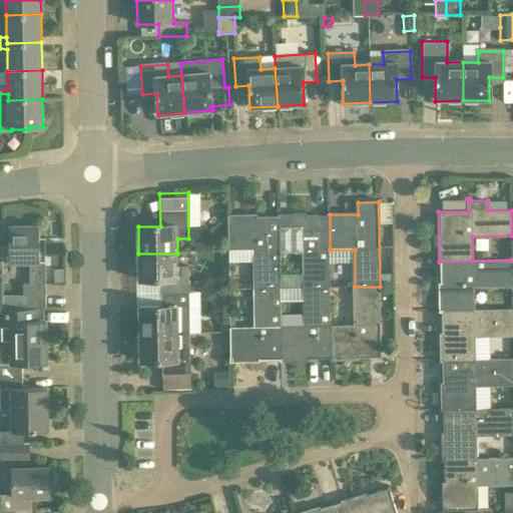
[(330,214),(280,215),(280,246),(280,250),(305,250),(306,288),(330,288),(330,249),(330,214)]
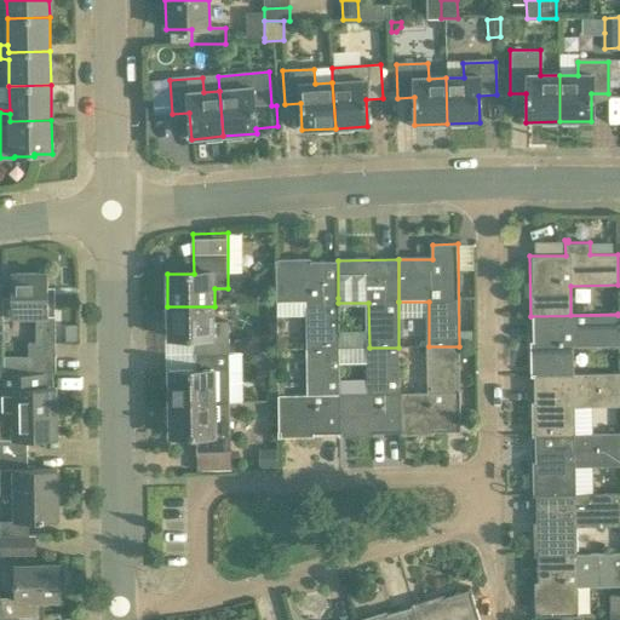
[(277,304),(306,304),(308,350),(339,349),(338,303),(338,298),(338,260),(276,262),(277,304)]
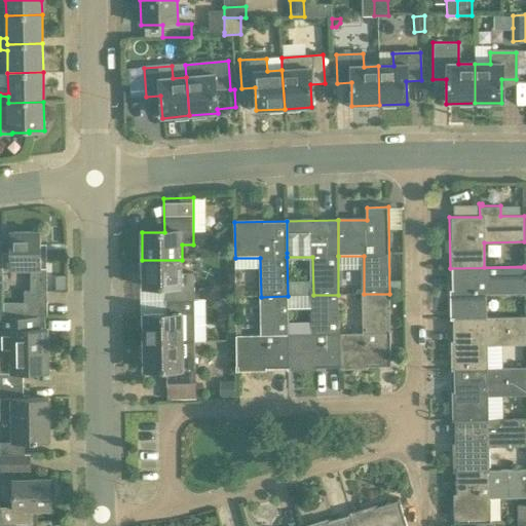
[(25,290),(25,316),(43,316),(47,316),(45,245),(40,245),(39,232),(9,232),(9,262),(2,263),(2,265),(2,270),(32,270),(33,290),(25,290)]
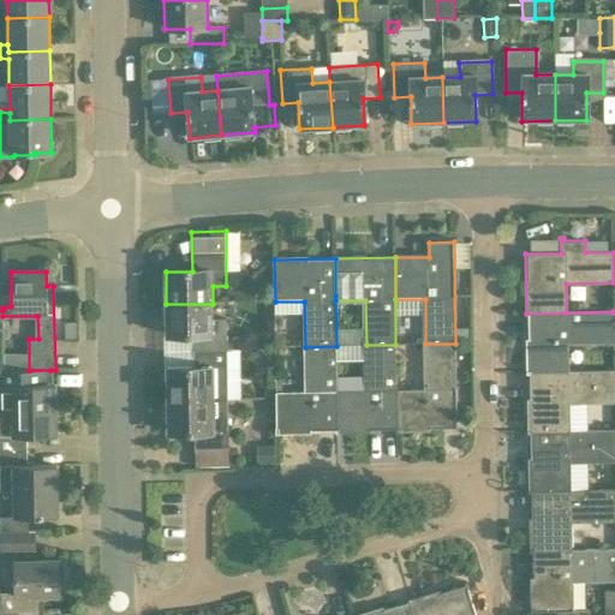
[(213,304),(166,304),(167,336),(192,336),(193,352),(227,352),(227,321),(213,321),(213,304)]
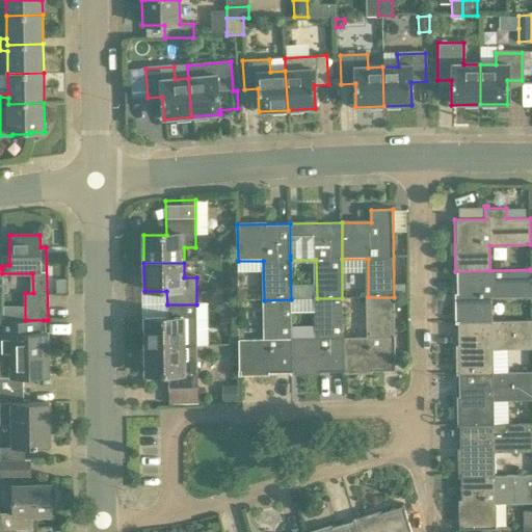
[(455,271),(455,322),(531,321),(531,320),(490,321),(490,297),(531,296),(530,270),(455,271)]
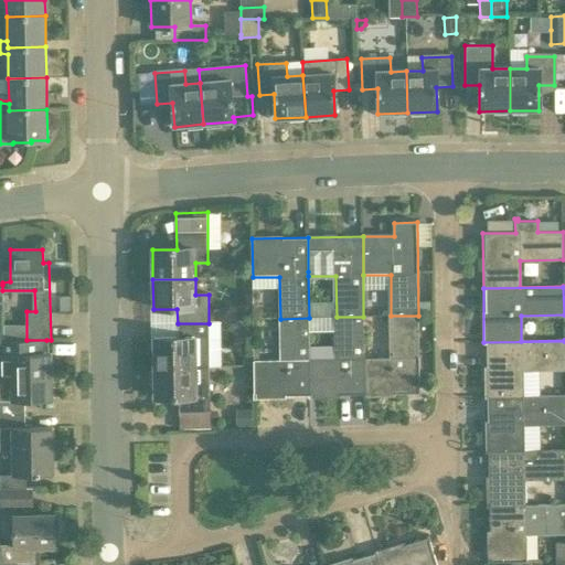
[(212,313),(209,313),(209,323),(225,323),(225,310),(214,310),(212,313)]
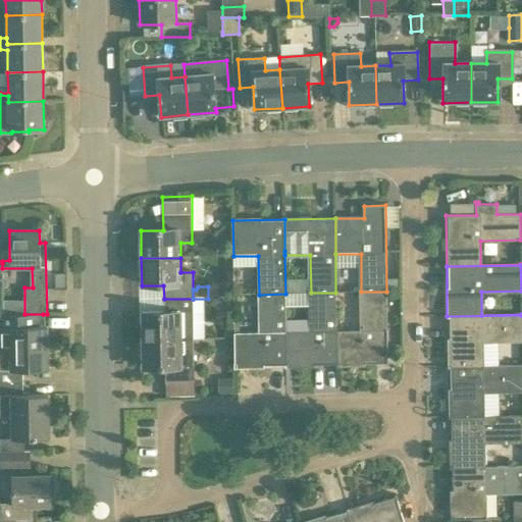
[(361,292),(362,331),(335,331),(336,368),(387,367),(386,292),(361,292)]
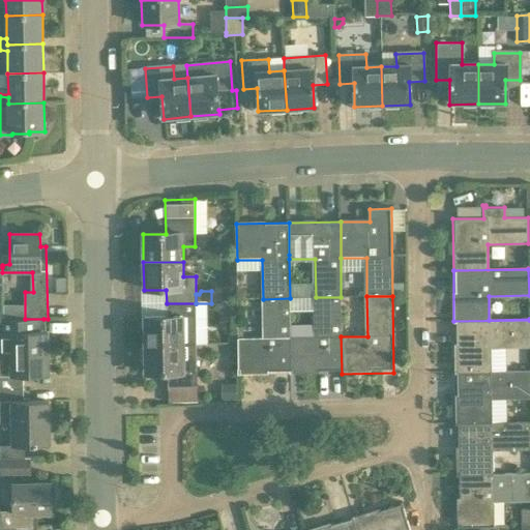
[(316,297),(316,337),(290,337),(290,374),(342,374),(341,336),(341,297),(316,297)]
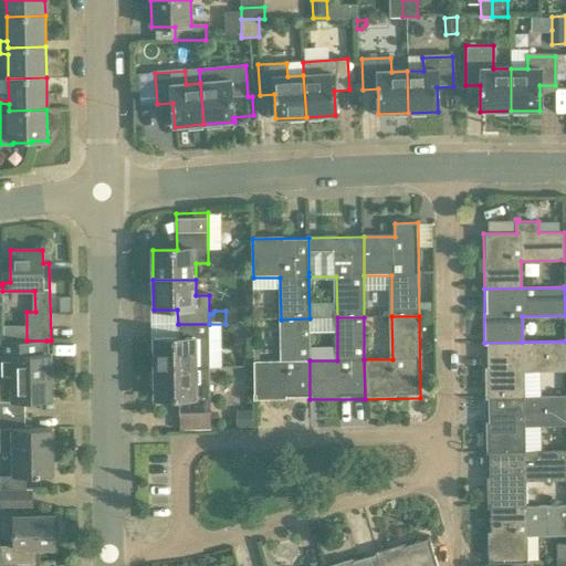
[(310,399),(310,360),(310,318),(281,320),(282,362),(254,362),(254,400),(310,399)]
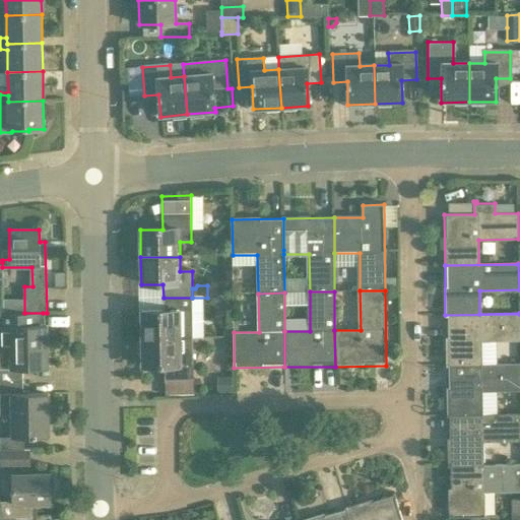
[(141,311),(141,339),(193,338),(192,298),(164,298),(164,311),(141,311)]
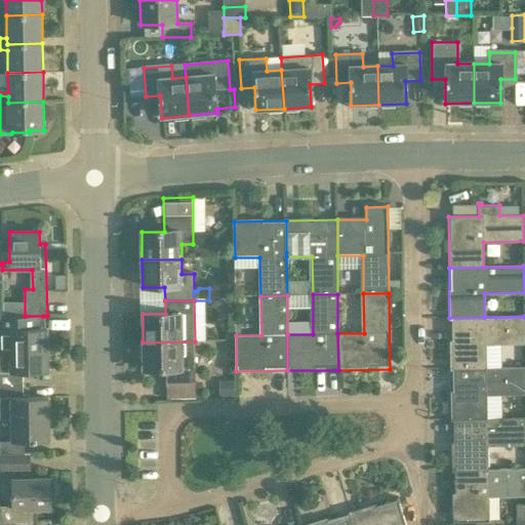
[(0,351),(47,351),(47,328),(44,328),(43,316),(25,316),(0,316),(0,351)]
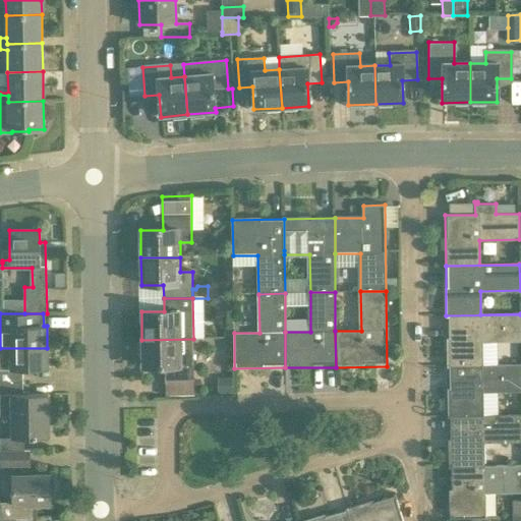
[(446,315),(447,366),(520,365),(520,364),(481,365),(481,341),(520,341),(520,314),(446,315)]
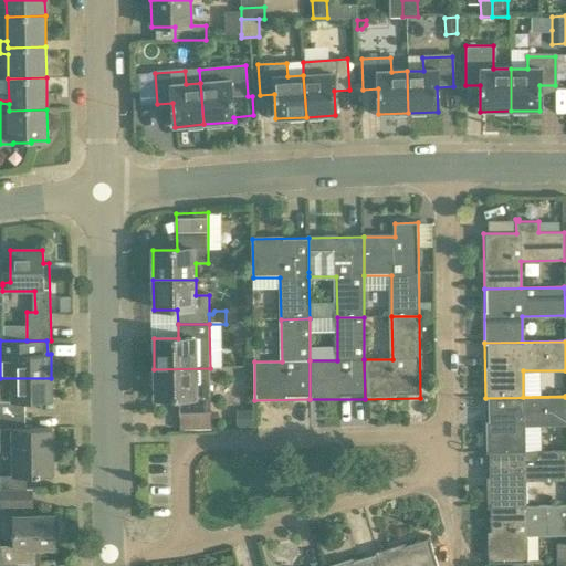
[(253,367),(253,357),(243,357),(243,367),(253,367)]
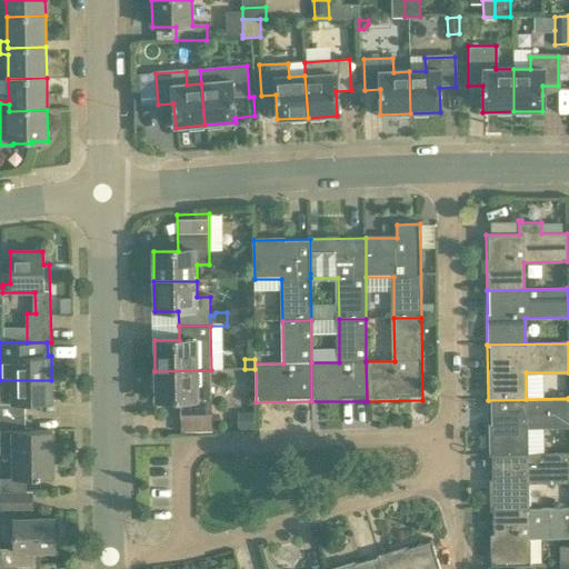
[(211,387),(211,370),(155,371),(156,401),(180,401),(180,416),(211,416),(211,387)]
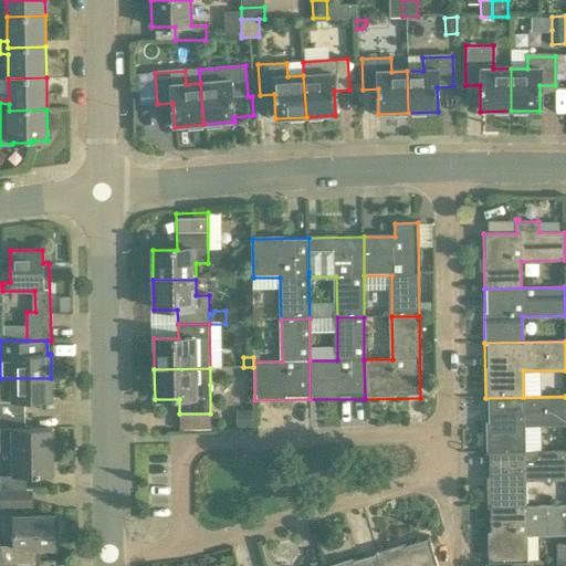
[(51,378),(0,378),(0,416),(25,416),(24,402),(52,401),(51,378)]
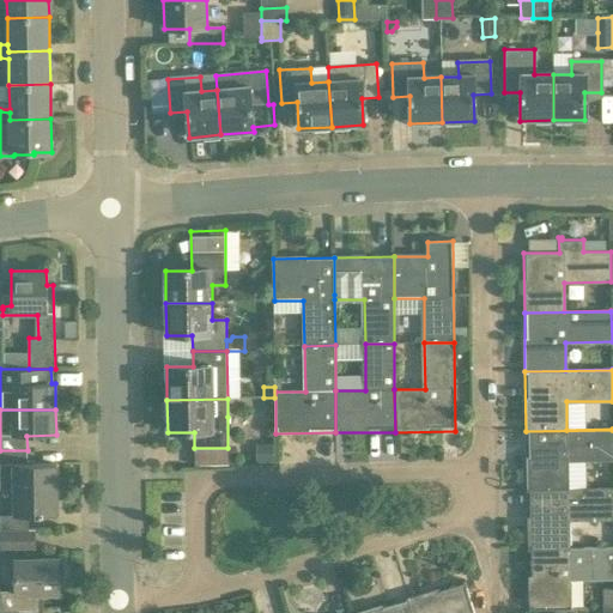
[(612,430),(526,431),(527,491),(612,489),(612,487),(568,489),(568,480),(568,462),(612,461),(612,430)]
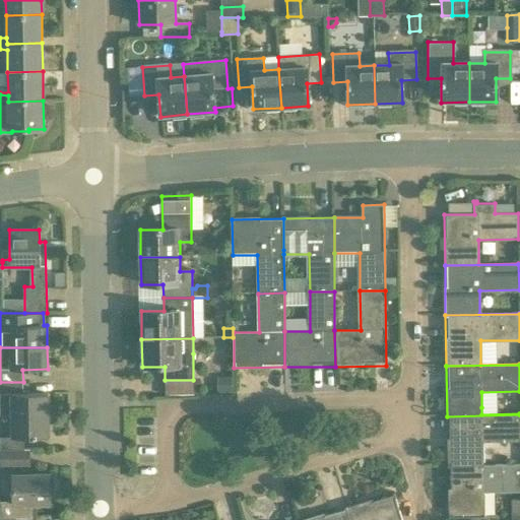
[(216,377),(217,391),(232,391),(232,377),(216,377)]
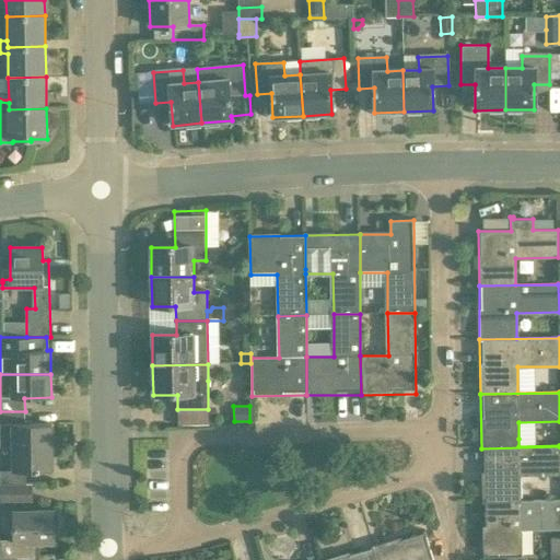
[(0,446),(13,446),(13,448),(53,447),(51,423),(25,423),(25,411),(0,411),(0,446)]
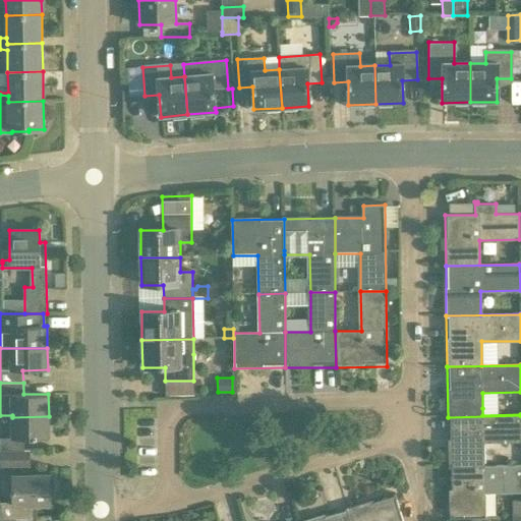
[(520,415),(448,417),(449,467),(520,466),(520,465),(483,466),(483,442),(520,441),(520,415)]
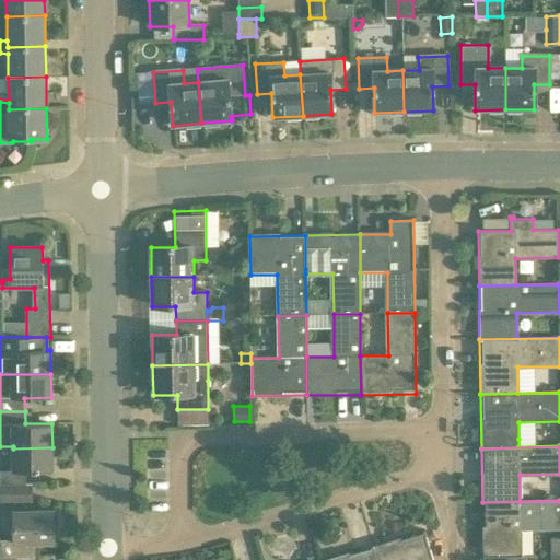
[(53,447),(13,448),(13,473),(0,471),(0,485),(25,485),(25,471),(53,471),(53,447)]
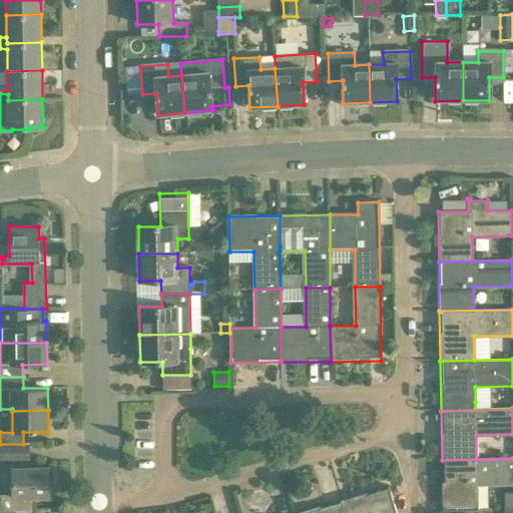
[(3,448),(3,461),(33,462),(33,448),(3,448)]
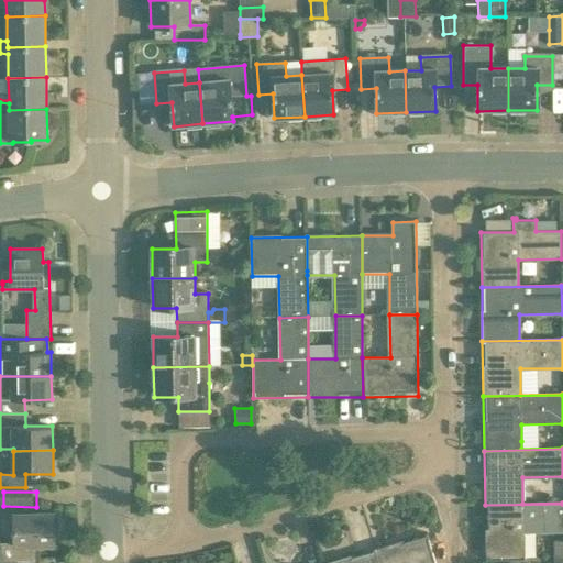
[(523,532),(562,531),(562,504),(485,505),(485,560),(523,560),(523,532)]
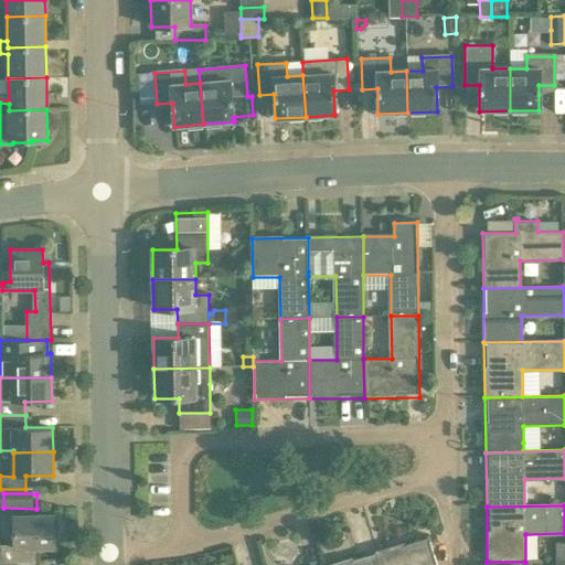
[(4,563),(34,563),(34,547),(55,547),(54,515),(16,516),(16,546),(0,546),(0,563),(4,563)]
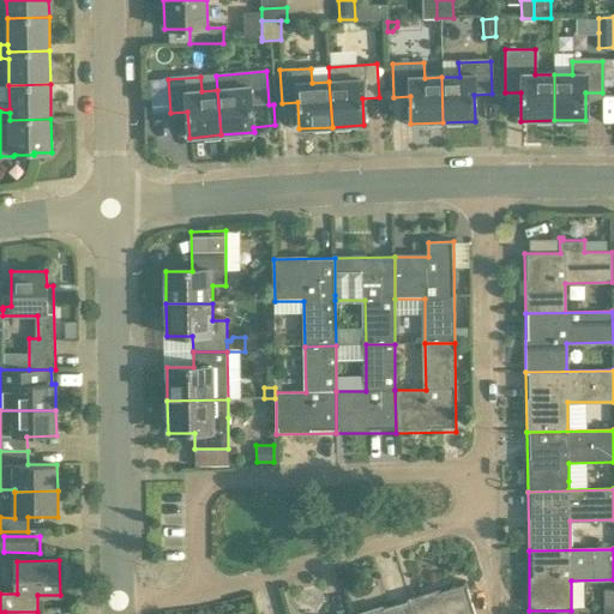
[(408,601),(411,613),(474,613),(464,583),(408,601)]
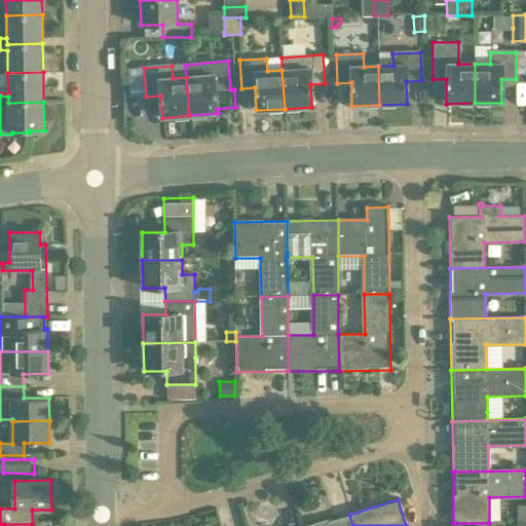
[(525,525),(525,504),(517,504),(517,521),(518,521),(518,525),(525,525)]
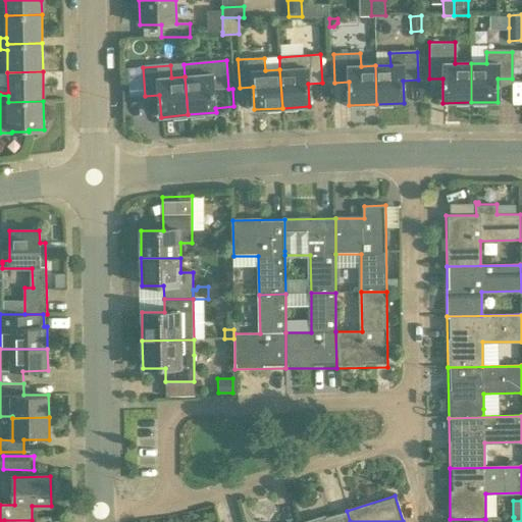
[(350,521),(347,511),(307,521),(350,521)]
